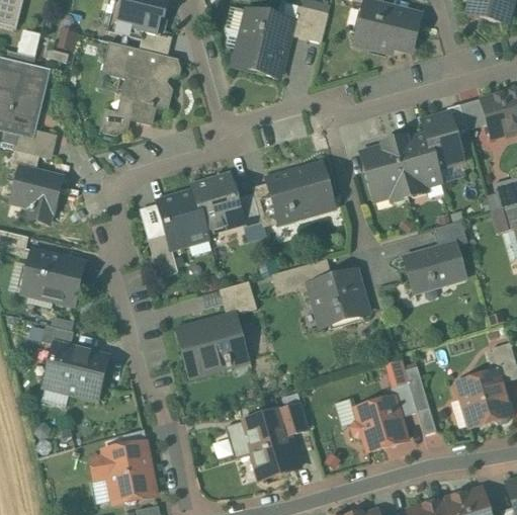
[(0,0),(0,22),(14,26),(13,27),(16,27),(18,20),(12,19),(16,0),(0,0)]
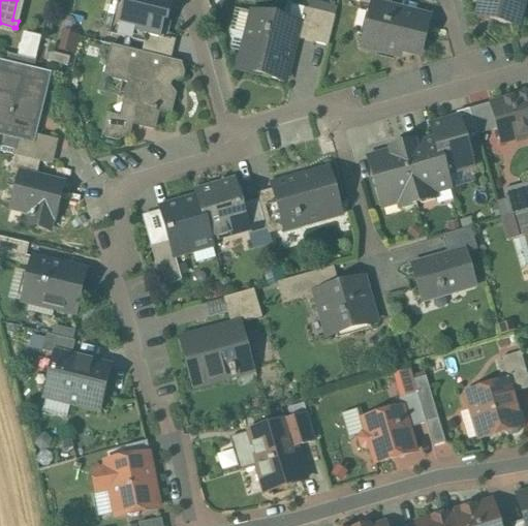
[(124,0),(118,30),(146,37),(143,50),(171,57),(176,37),(160,33),(168,3),(156,0),(124,0)]
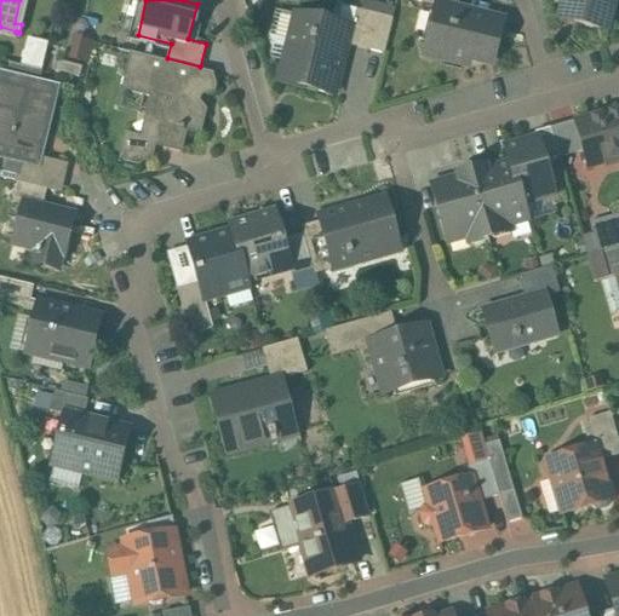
[(563,0),(561,15),(607,26),(612,0),(563,0)]
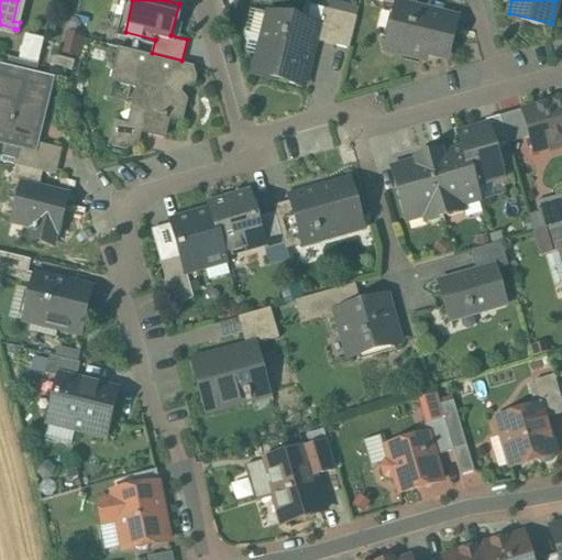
[(416,6),(399,1),(398,2),(387,46),(425,55),(427,50),(447,54),(456,15),(416,6)]
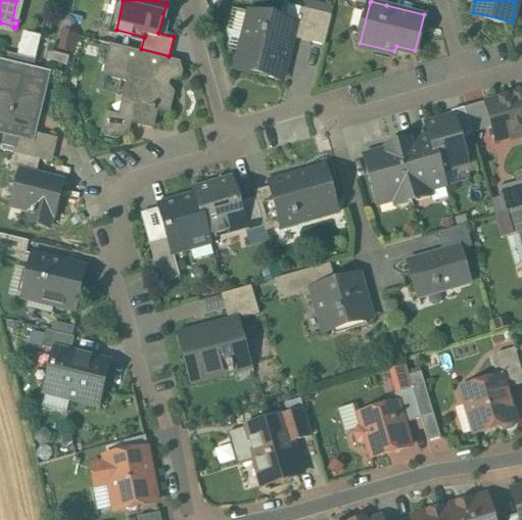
[(332,13),(304,6),(297,36),(324,43),(332,13)]
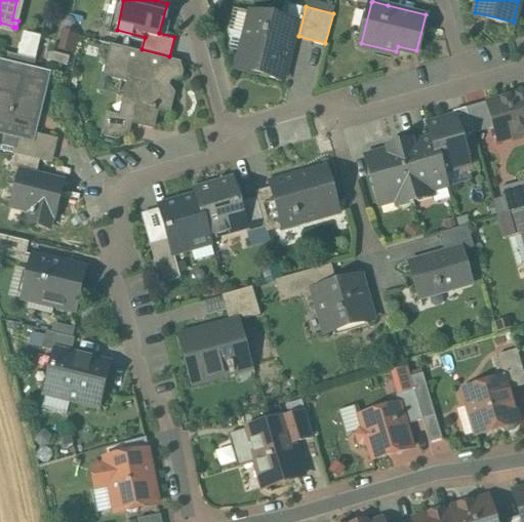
[(297,21),(250,9),(236,67),(283,78),(297,21)]
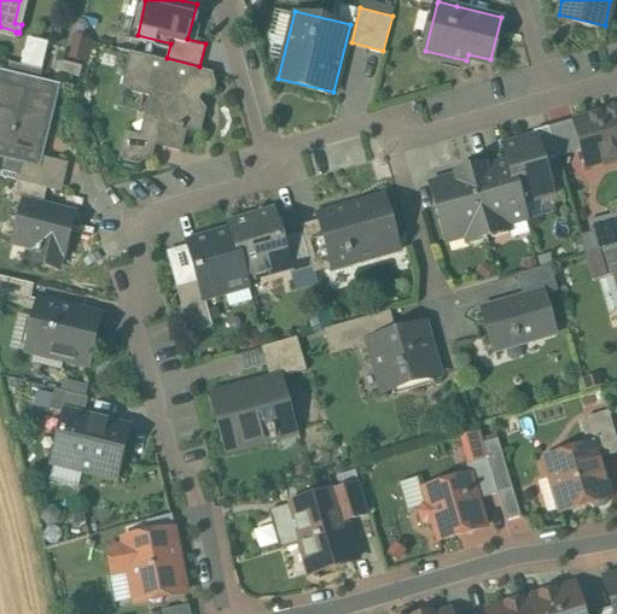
[(18,63),(41,68),(48,36),(25,30),(18,63)]
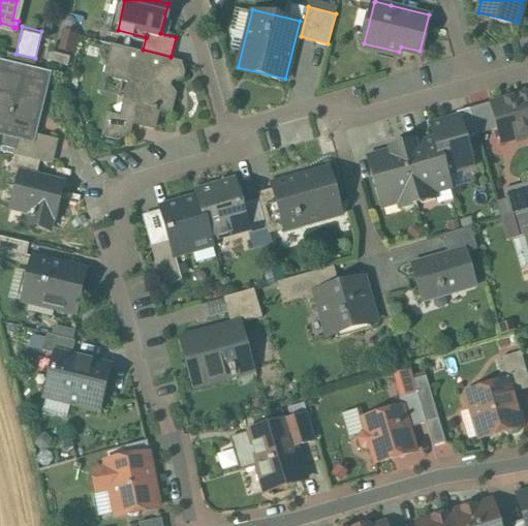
[(143,50),(113,42),(105,72),(134,80),(125,117),(109,113),(103,132),(117,135),(129,132),(131,120),(154,125),(158,107),(171,111),(175,91),(171,86),(166,85),(168,76),(173,78),(182,74),(183,70),(180,59),(171,57),(143,50)]
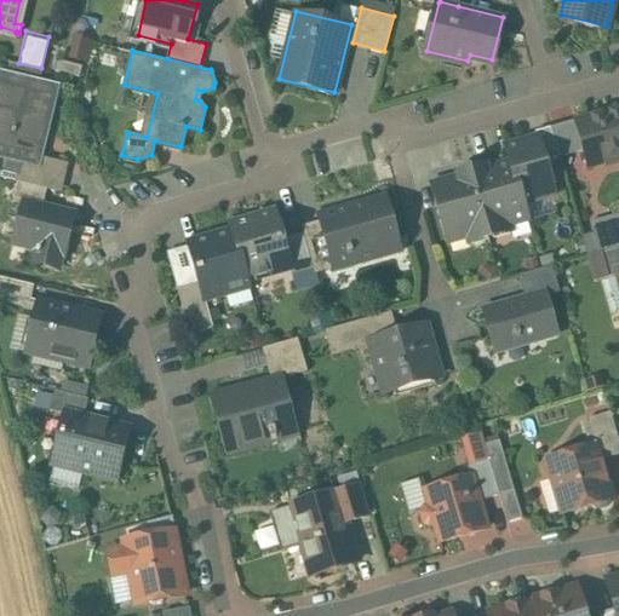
[(55,86),(0,72),(0,150),(23,156),(36,160),(36,157),(55,86)]
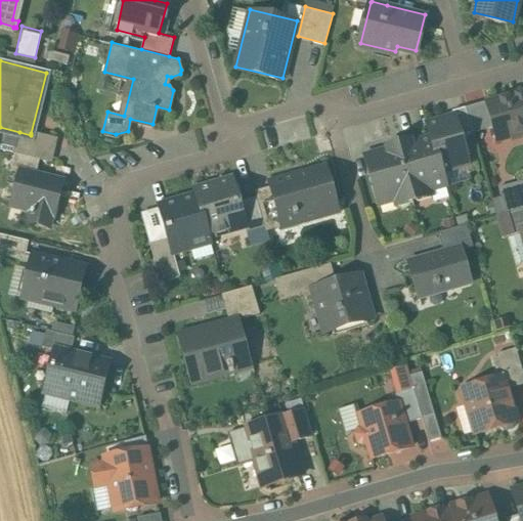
[(507,95),(487,100),(494,125),(495,128),(508,125),(512,136),(522,132),(522,90),(518,92),(514,89),(509,91),(507,95)]
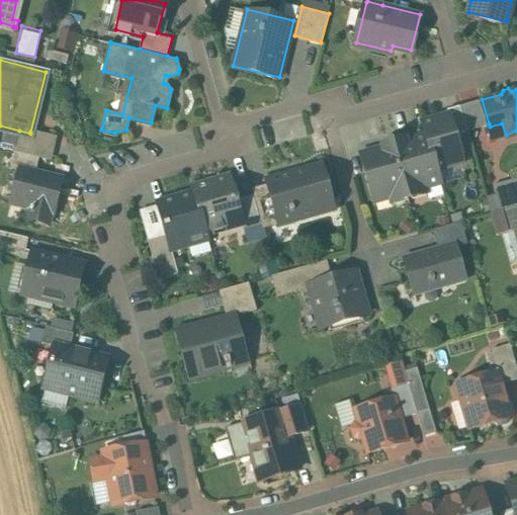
[(466,130),(489,123),(482,99),(482,98),(459,104),(466,130)]
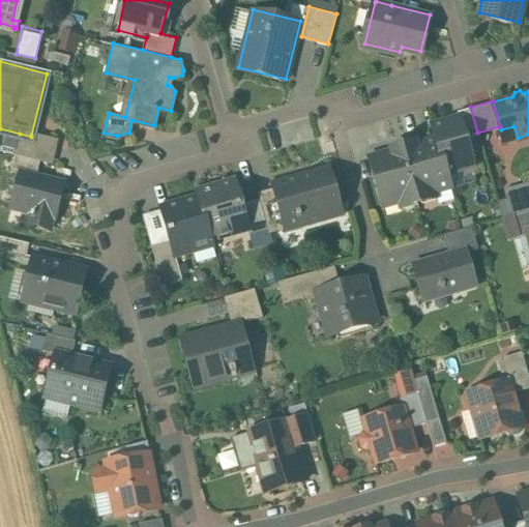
[(470,107),(458,110),(459,115),(460,115),(466,136),(477,133),(470,107)]
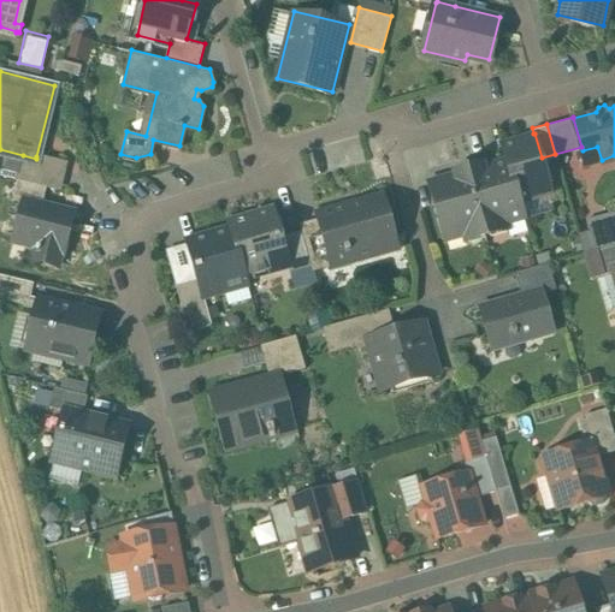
[(533,134),(502,142),(506,159),(507,158),(519,200),(520,200),(550,191),(542,158),(534,134),(533,134)]
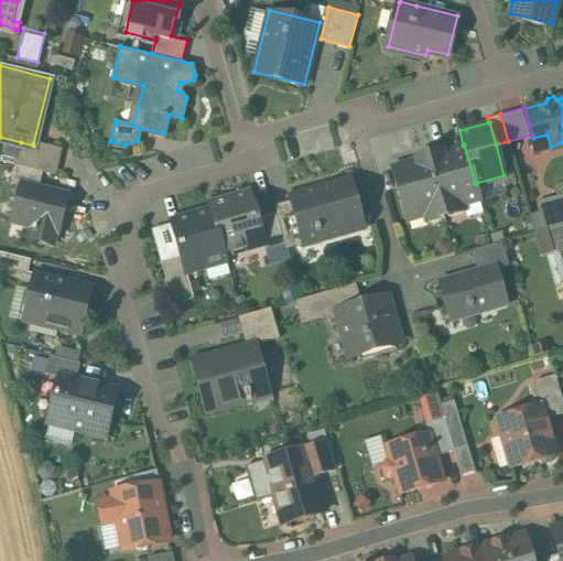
[(57,149),(33,143),(33,146),(21,142),(17,163),(43,170),(52,172),(57,149)]
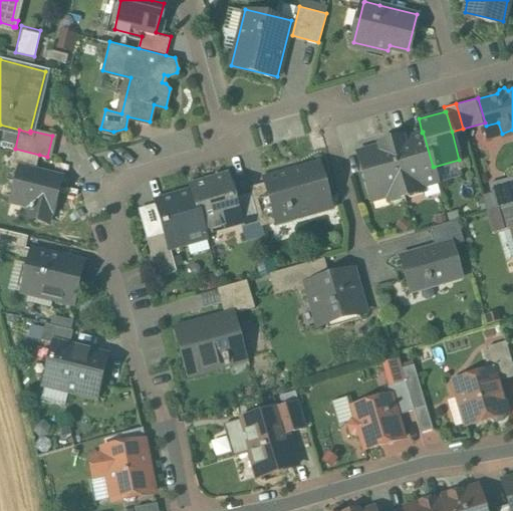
[(403,136),(379,143),(379,145),(357,151),(371,199),(390,194),(389,190),(402,186),(404,195),(424,190),(423,184),(438,180),(434,167),(433,167),(423,132),(422,133),(403,138),(403,136)]
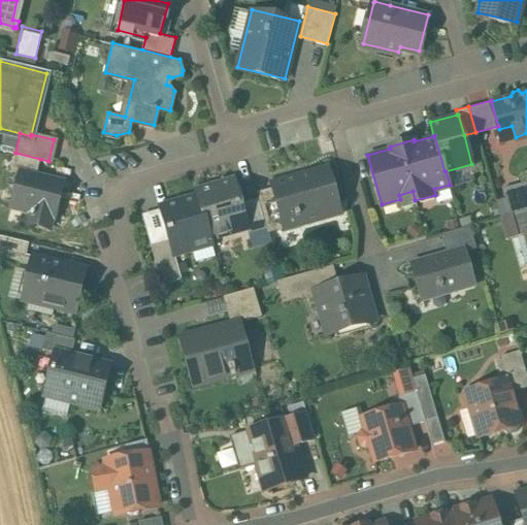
[(15,153),(14,152),(10,167),(21,170),(36,173),(40,159),(15,153)]
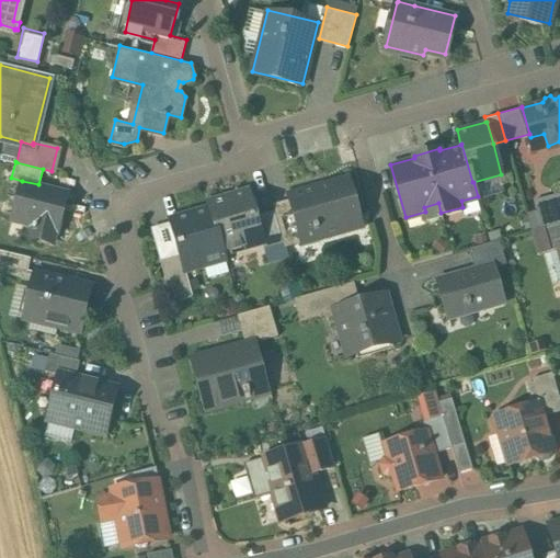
[(347,177),(289,193),(290,197),(299,231),(315,227),(317,236),(361,224),(347,177)]
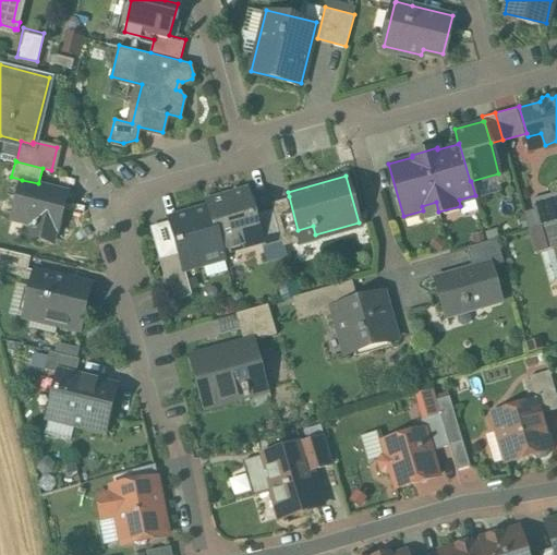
[(38,183),(22,180),(12,216),(32,221),(29,234),(52,240),(56,227),(57,228),(67,191),(38,183)]
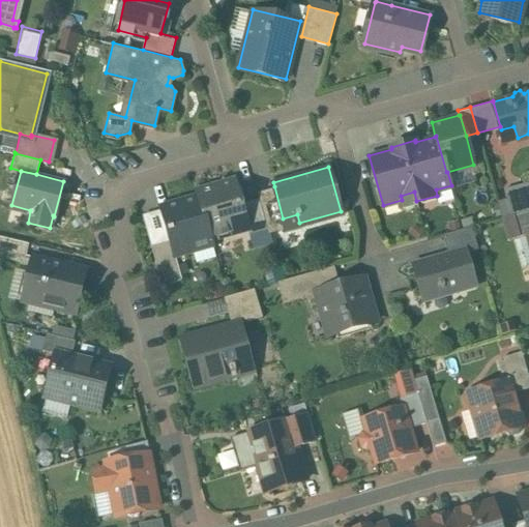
[(235,178),(196,188),(198,195),(199,195),(210,237),(211,237),(247,227),(248,227),(242,202),(235,178)]
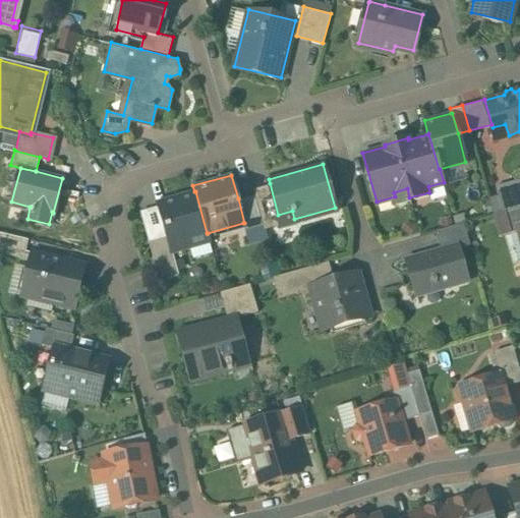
[(519,177),(496,184),(503,210),(504,210),(519,205),(519,177)]
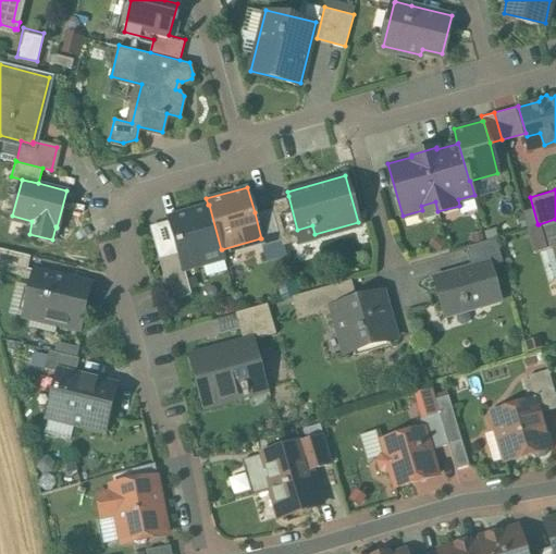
[(288,196),(271,200),(272,207),(282,238),(283,244),(296,239),(294,231),(297,230),(288,196)]
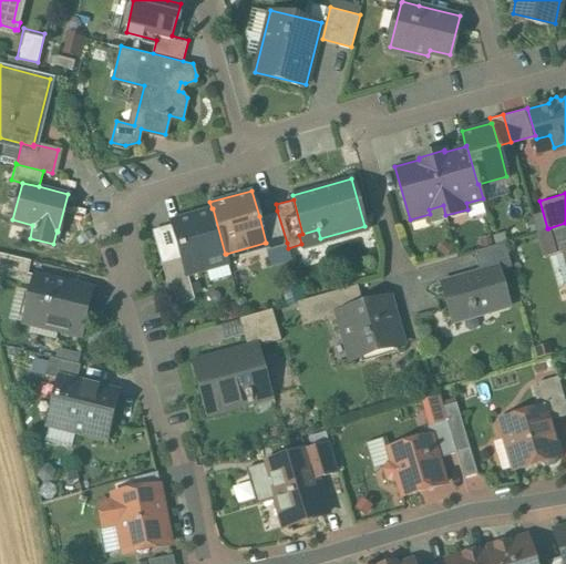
[(212,208),(172,219),(182,255),(186,272),(187,272),(228,260),(226,254),(225,254),(213,208),(212,208)]
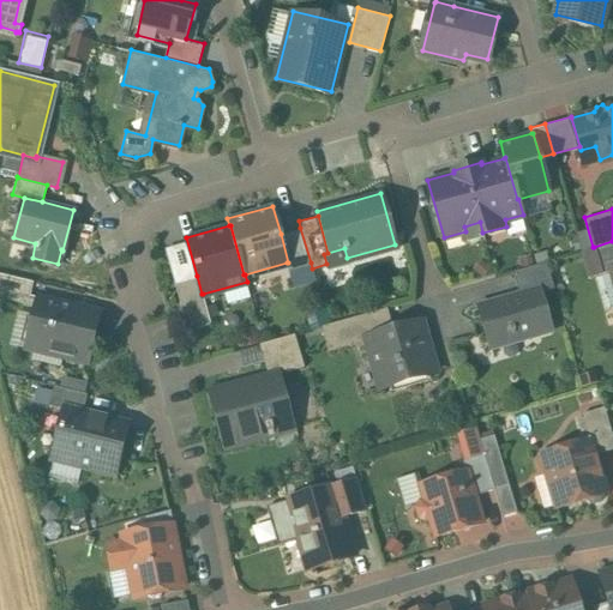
[(300,228),(281,234),(288,263),(287,263),(289,270),(311,263),(300,228)]
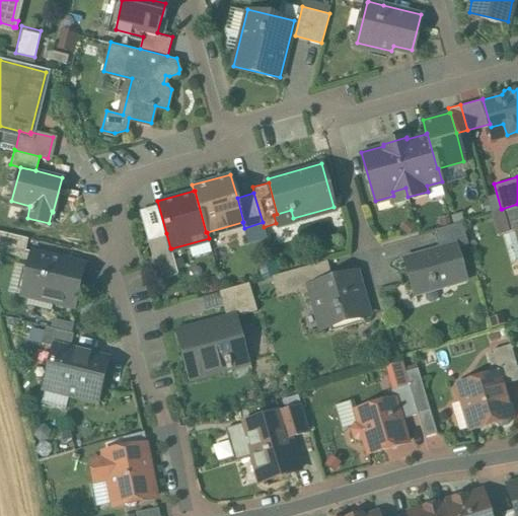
[(517,204),(502,209),(508,229),(517,227),(517,204)]
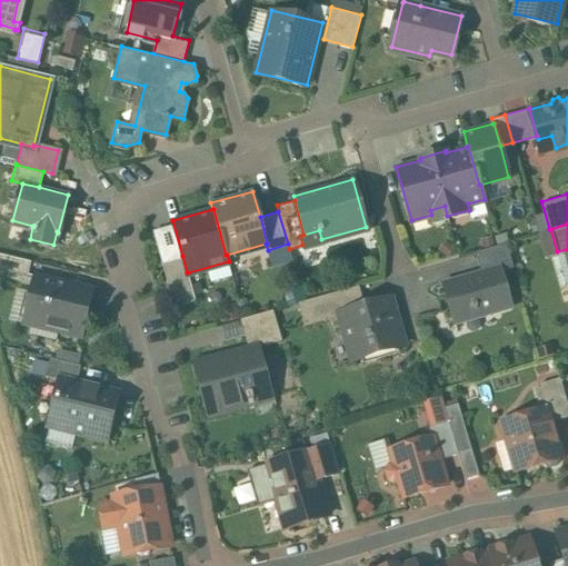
[(507,241),(476,250),(481,271),(500,267),(500,269),(514,266),(507,241)]
